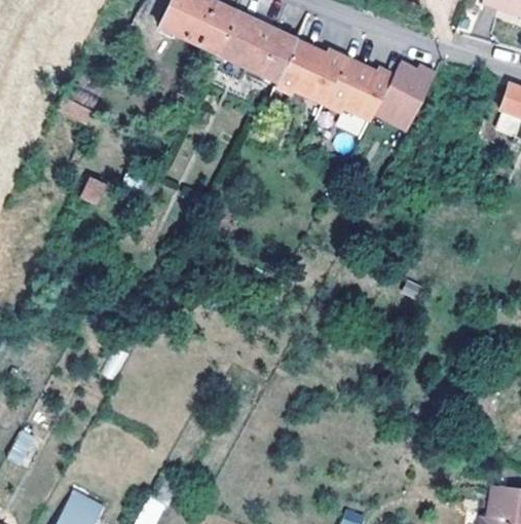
[(172,0),(159,29),(214,57),(235,14),(206,0),(172,0)]
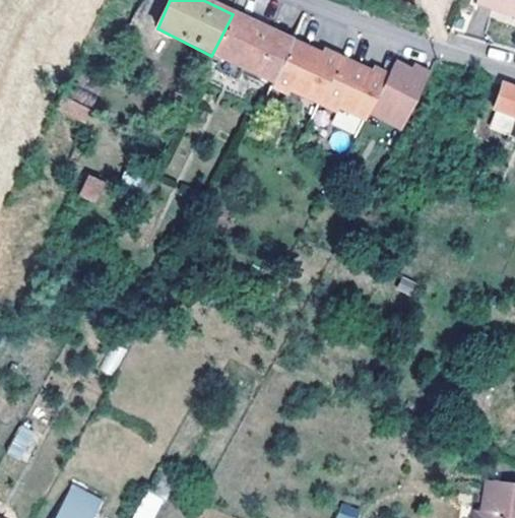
[(480,0),(479,4),(508,13),(511,7),(514,8),(514,0),(480,0)]
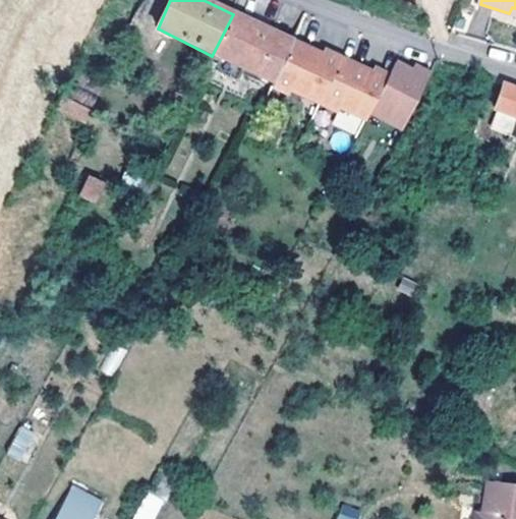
[(293,44),(233,14),(212,56),(272,87),(293,44)]
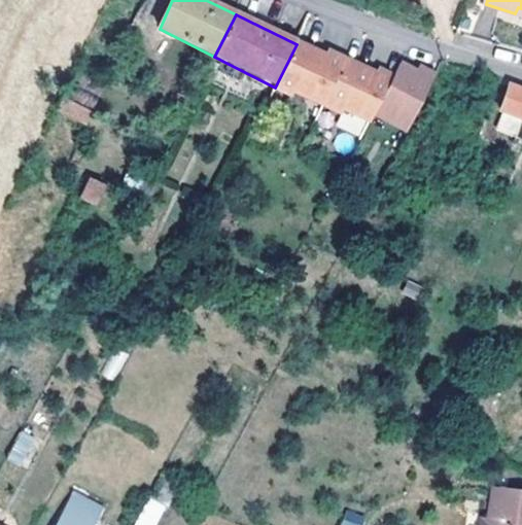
[(297,44),(275,88),(292,96),(296,92),(324,106),(341,114),(343,109),(371,123),(374,115),(396,74),(381,67),(379,72),(347,59),(329,51),(327,57),(297,44)]
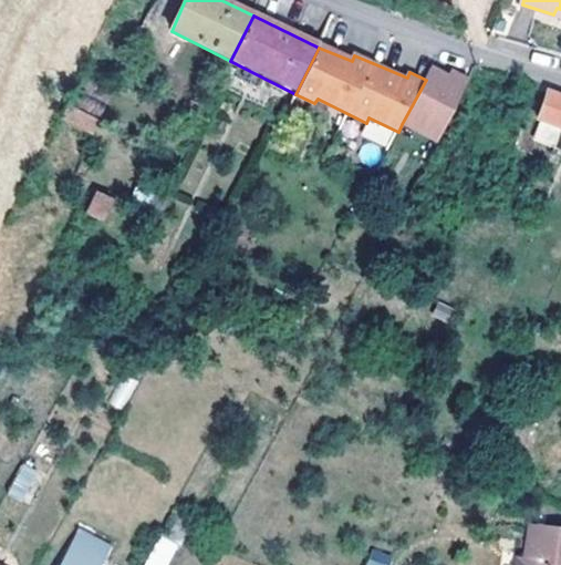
[(218,85),(284,116),(295,94),(230,61),(218,85)]
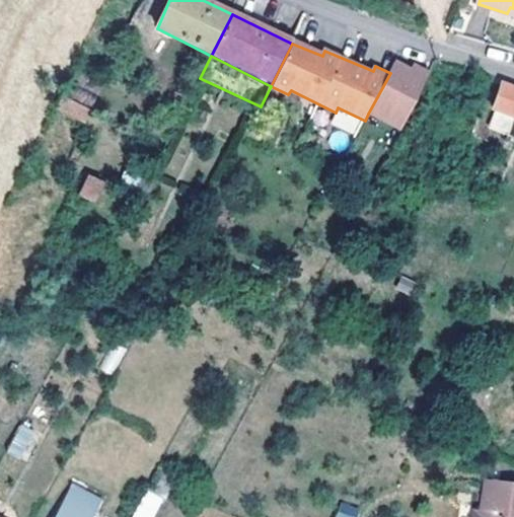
[(368,114),(401,131),(433,72),(418,65),(414,70),(397,60),(390,73),(368,114)]
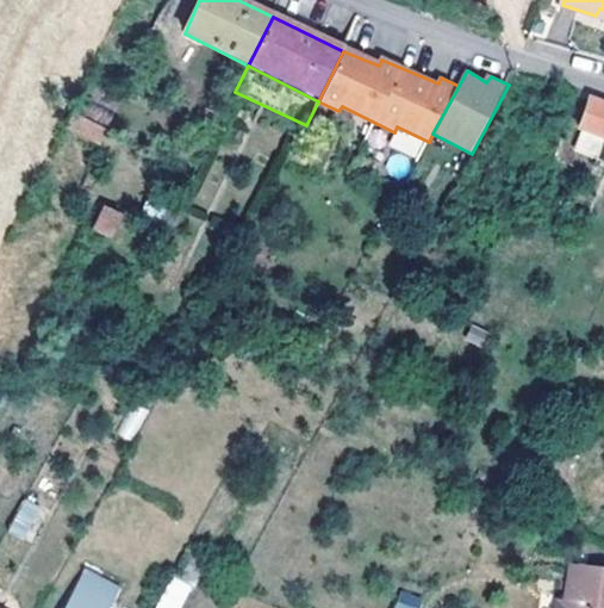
[(603,103),(595,100),(585,122),(586,123),(584,130),(603,137),(603,103)]
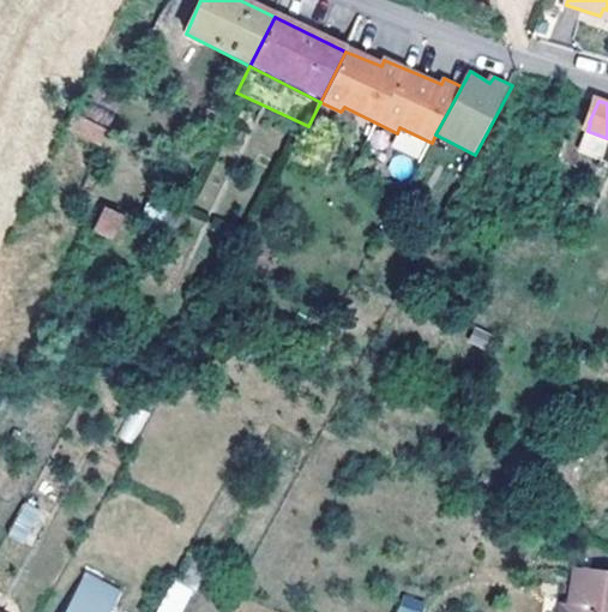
[(82,117),(78,133),(107,139),(110,121),(82,117)]
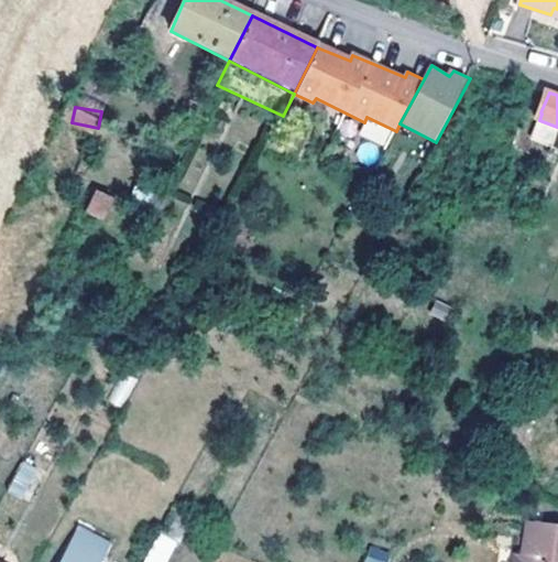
[(557,127),(539,120),(532,139),(557,150),(557,127)]
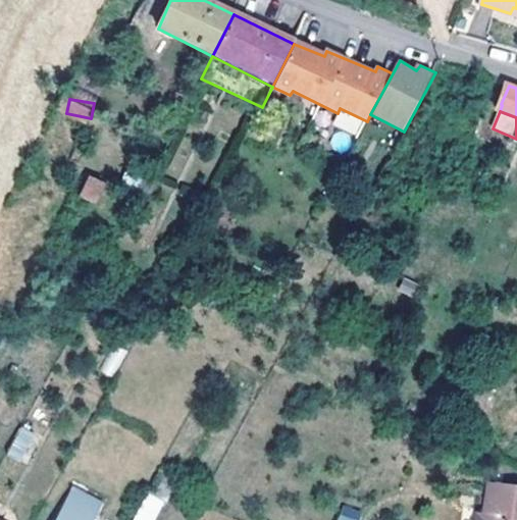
[(91,173),(85,197),(106,202),(112,178),(91,173)]
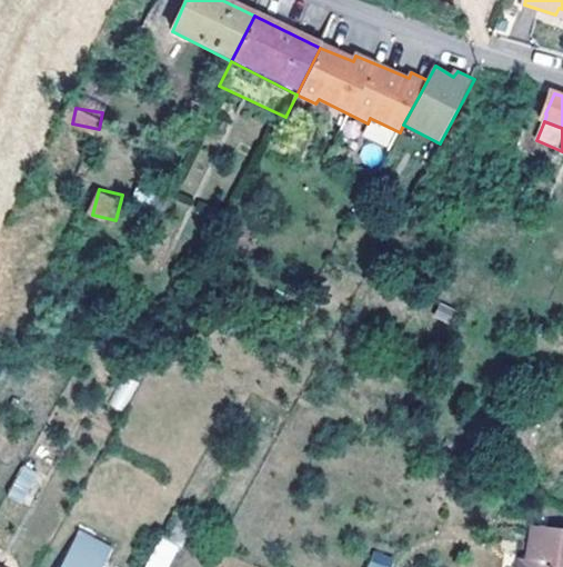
[(24,467),(10,493),(23,499),(39,475),(24,467)]
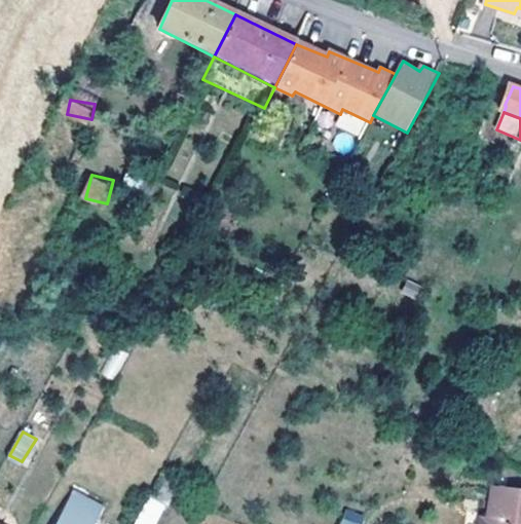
[(182,473),(165,464),(148,497),(163,506),(182,473)]
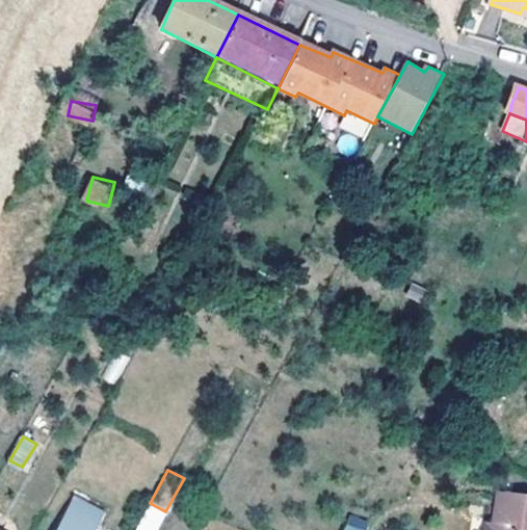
[(480,529),(526,529),(526,494),(496,489),(490,523),(482,522),(480,529)]
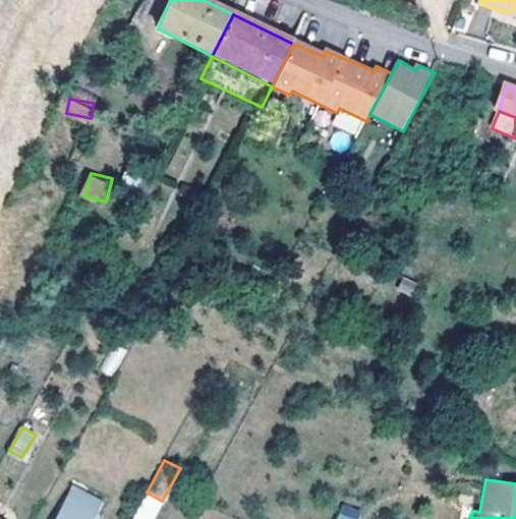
[(92,518),(104,499),(73,481),(53,518),(92,518)]
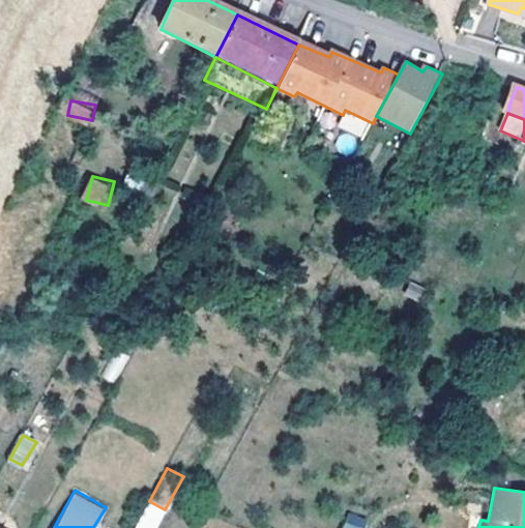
[(155,527),(165,509),(149,501),(134,527),(155,527)]
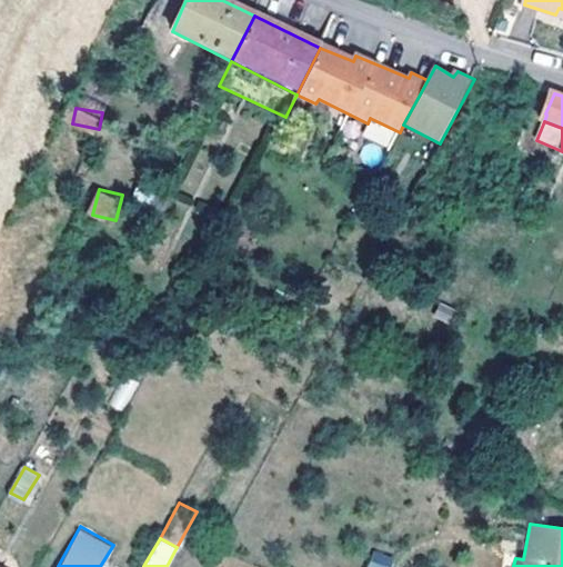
[(379,547),(371,566),(395,566),(401,556),(379,547)]
